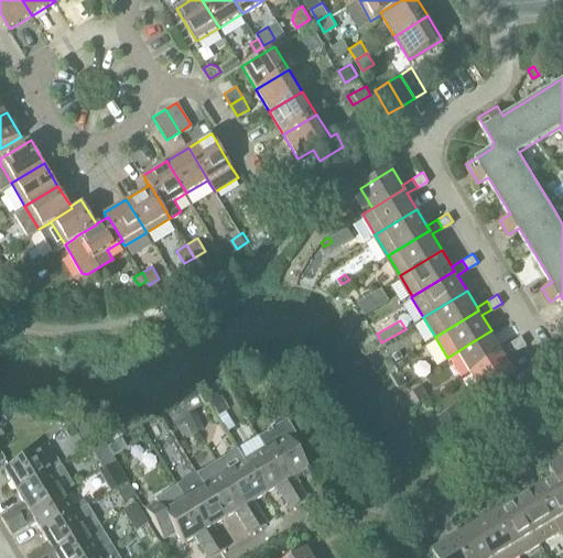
[(501,347),(491,330),(459,350),(472,371),(504,351),(501,347)]
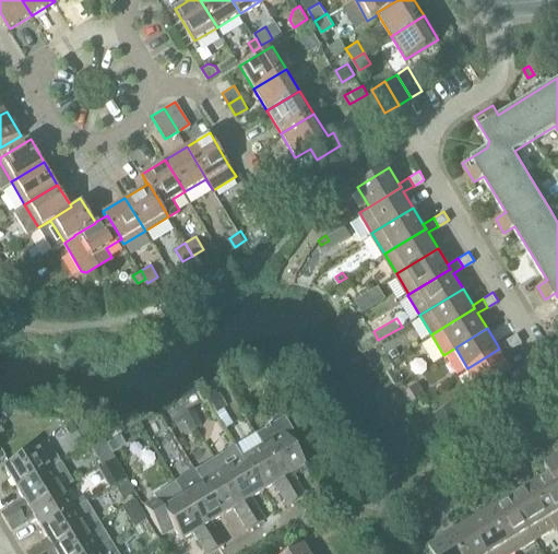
[(518,332),(507,339),(512,348),(523,341),(518,332)]
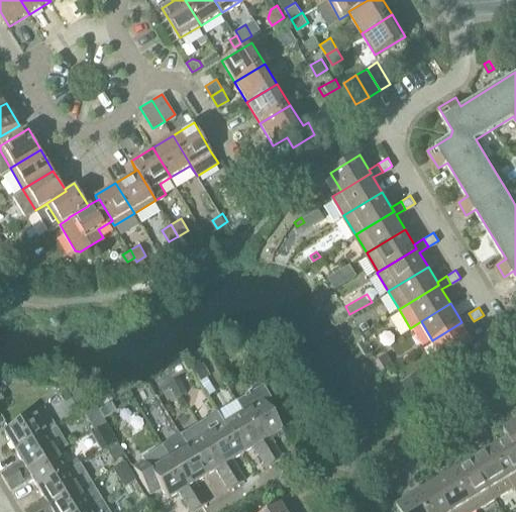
[(469,313),(459,318),(461,322),(432,340),(444,361),(474,342),(465,326),(474,321),(469,313)]
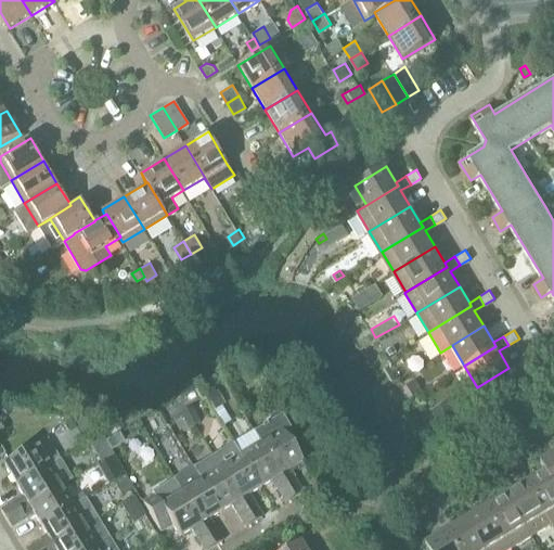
[(398,344),(388,350),(390,355),(401,348),(398,344)]
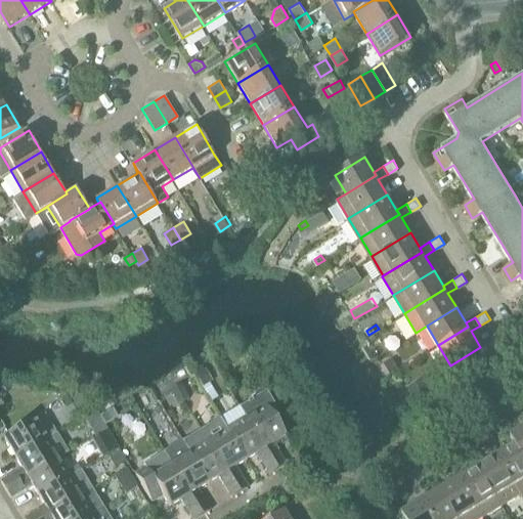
[(393,355),(385,360),(391,372),(399,366),(393,355)]
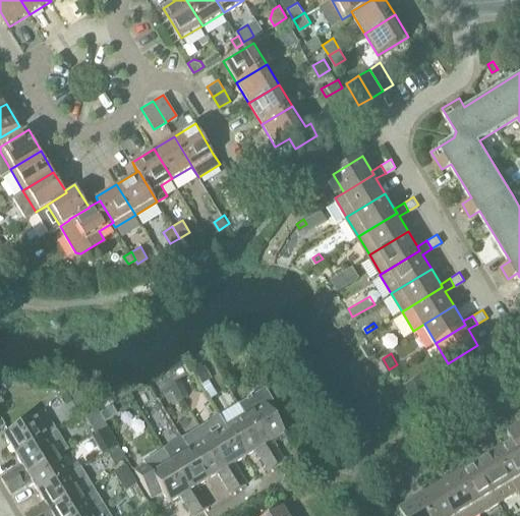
[(209,378),(212,376),(204,363),(203,364),(200,361),(191,366),(200,382),(209,378)]
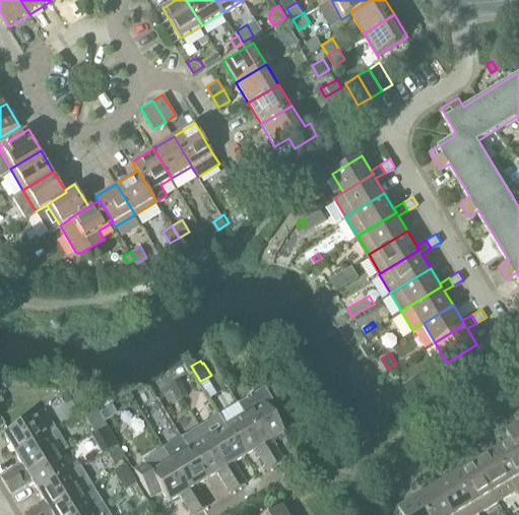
[(404,382),(414,396),(430,386),(420,372),(404,382)]
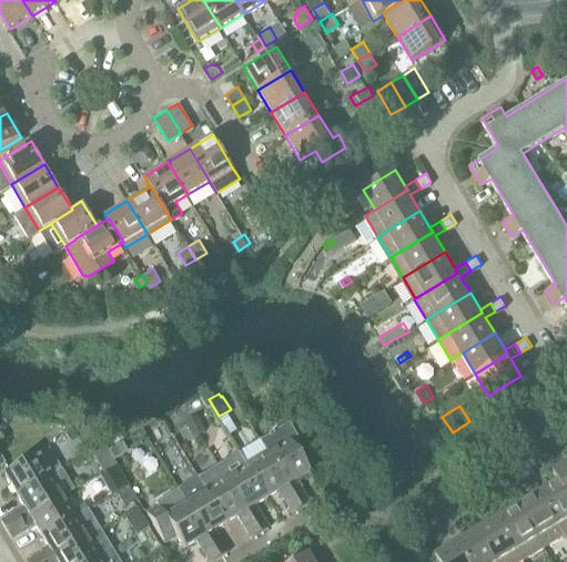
[(200,430),(206,427),(198,412),(191,416),(200,430)]
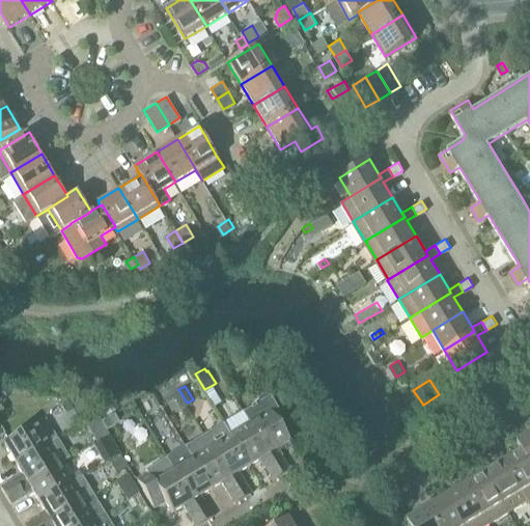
[(187,403),(178,389),(172,392),(180,407),(187,403)]
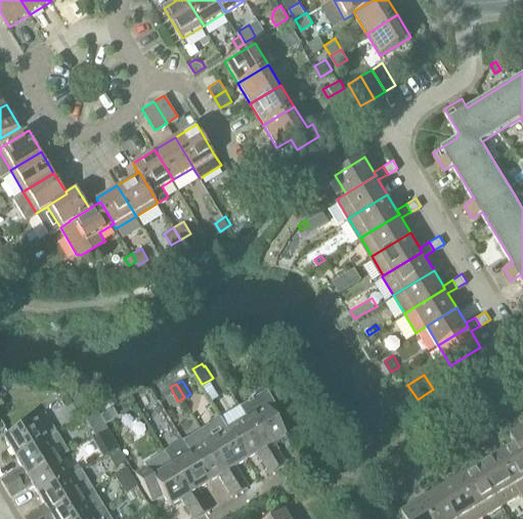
[(238,403),(245,414),(259,438),(277,467),(285,463),(271,441),(284,434),(270,413),(277,408),(265,388),(238,403)]
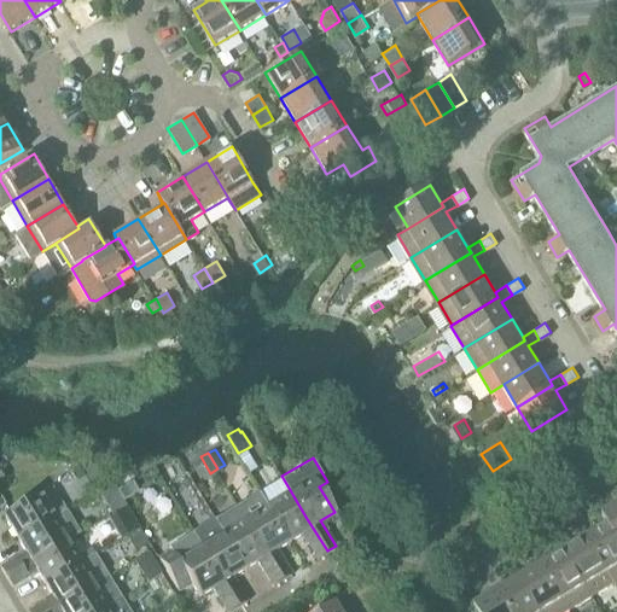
[(123,497),(135,491),(129,481),(117,488),(123,497)]
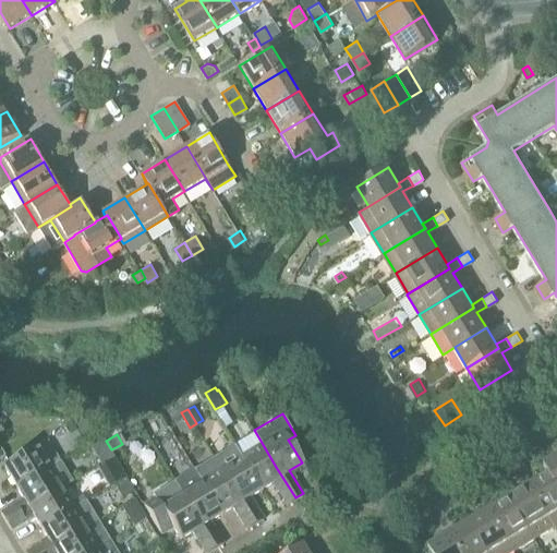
[(47,437),(3,464),(16,484),(50,464),(49,463),(59,457),(47,437)]
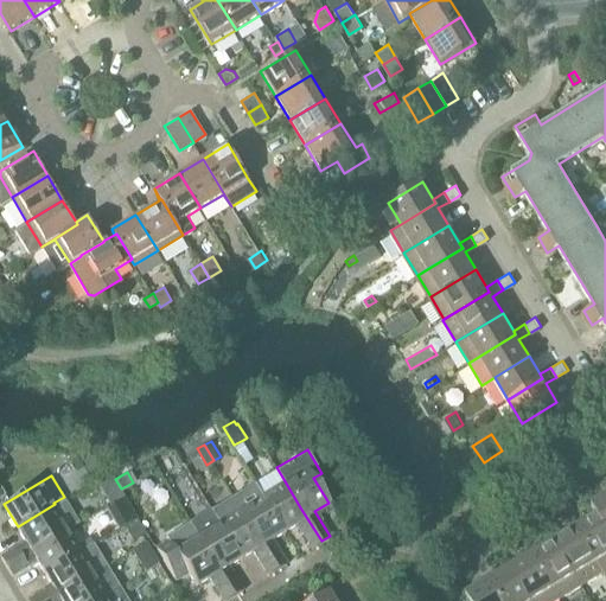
[(300,507),(284,479),(261,493),(285,530),(297,522),(311,545),(321,539),(300,507)]
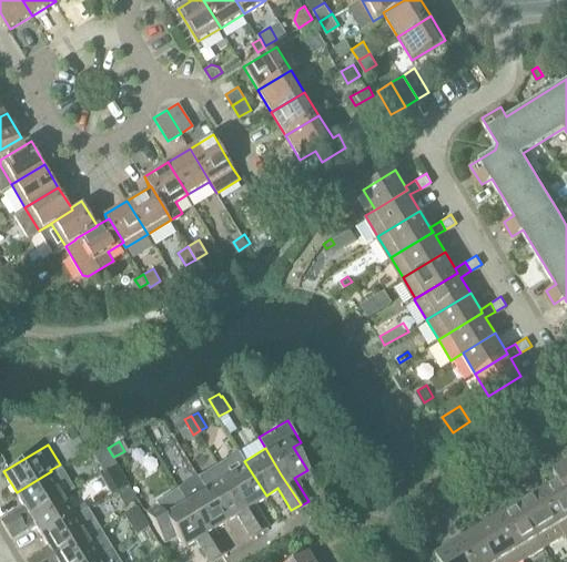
[(266,496),(244,461),(238,450),(216,462),(259,529),(267,523),(254,502),(266,496)]
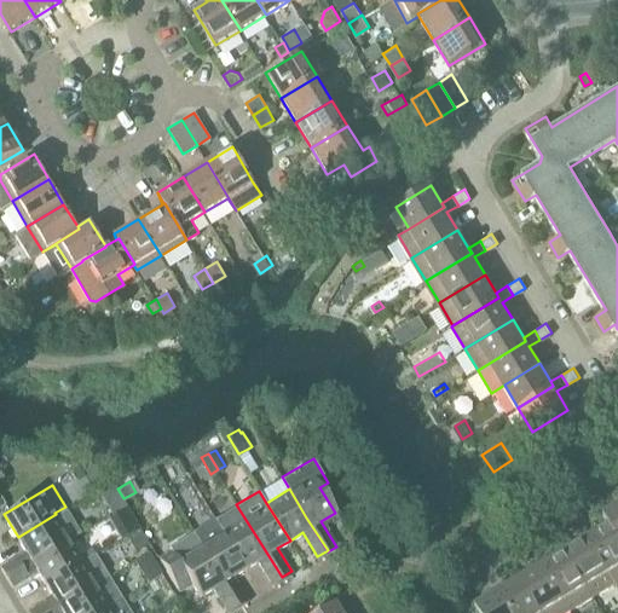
[(617,503),(604,512),(610,521),(612,521),(617,531),(617,503)]
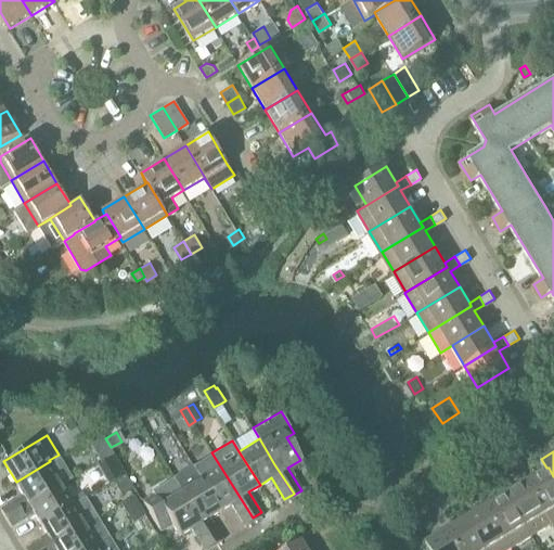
[(110,482),(126,471),(114,452),(98,462),(110,482)]
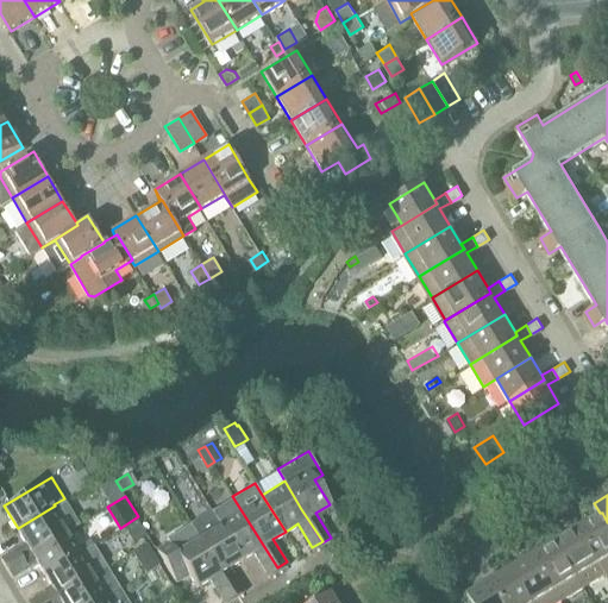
[(277,567),(232,496),(212,509),(242,558),(254,550),(268,573),(277,567)]
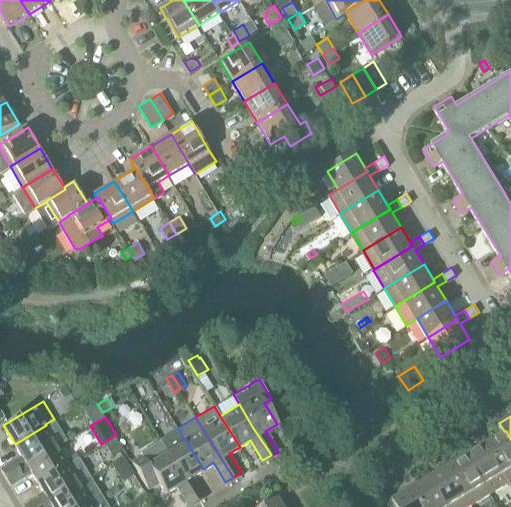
[(46,425),(15,444),(22,455),(1,468),(5,475),(57,444),(46,425)]
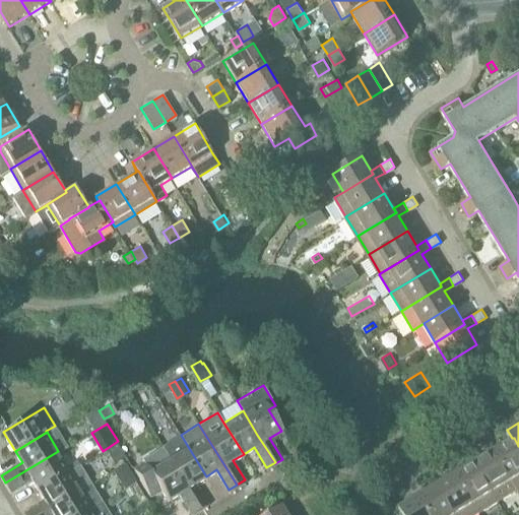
[(160,446),(200,509),(208,504),(199,490),(195,483),(206,476),(181,435),(163,445),(160,446)]
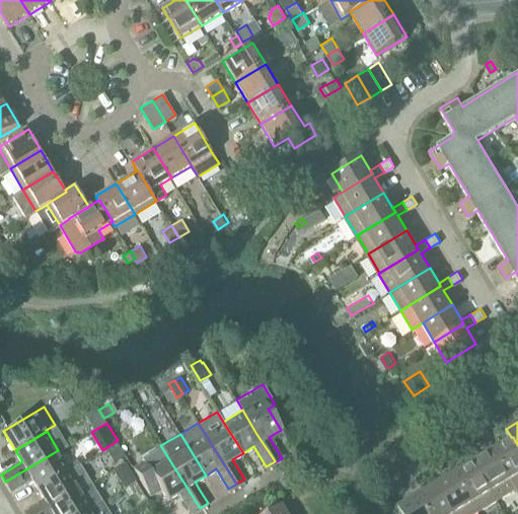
[(517,445),(513,437),(511,437),(494,448),(516,486),(517,487),(517,445)]
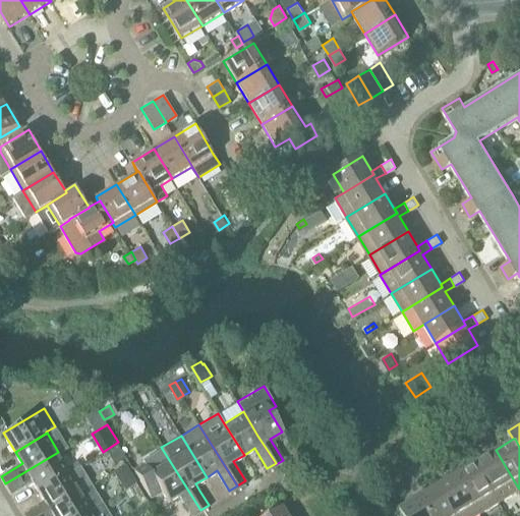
[(200,510),(161,447),(142,458),(145,462),(134,468),(151,496),(161,490),(168,501),(179,494),(192,514),(200,510)]
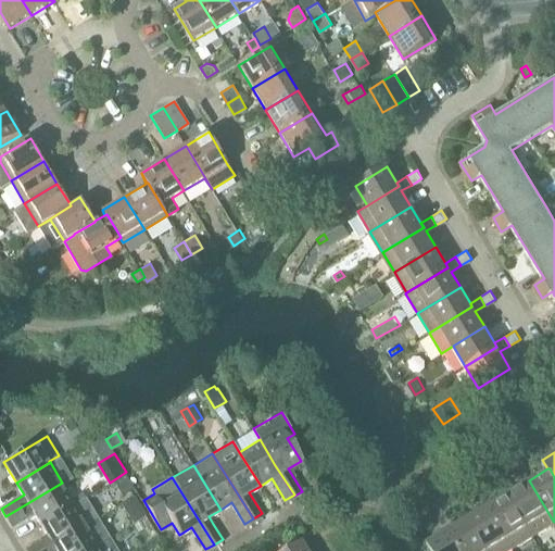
[(529,480),(508,492),(533,533),(553,521),(529,480)]
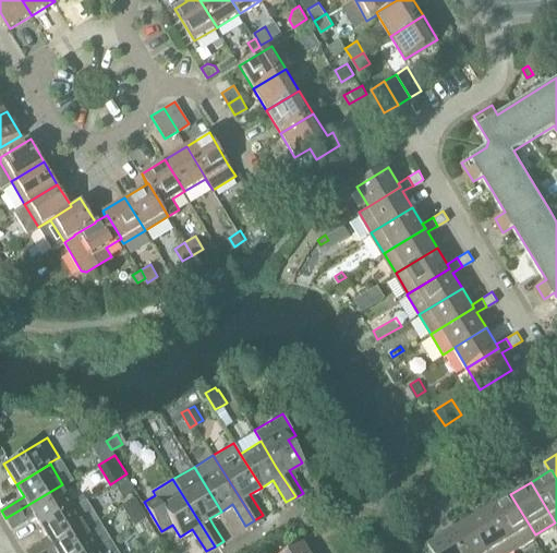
[(74,504),(62,484),(5,518),(11,527),(34,513),(40,525),(74,504)]
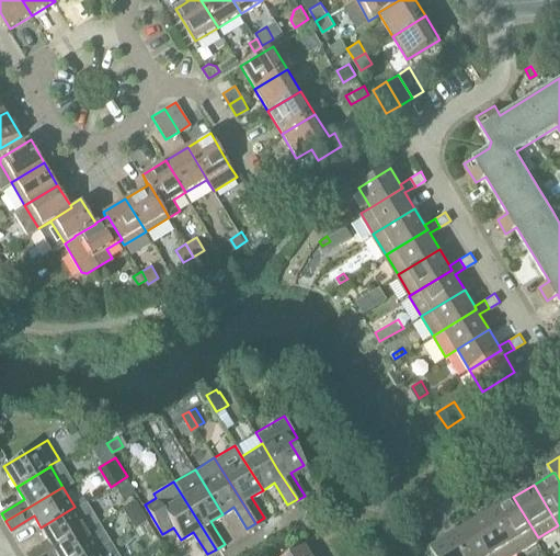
[(513,497),(493,509),(517,549),(538,537),(513,497)]
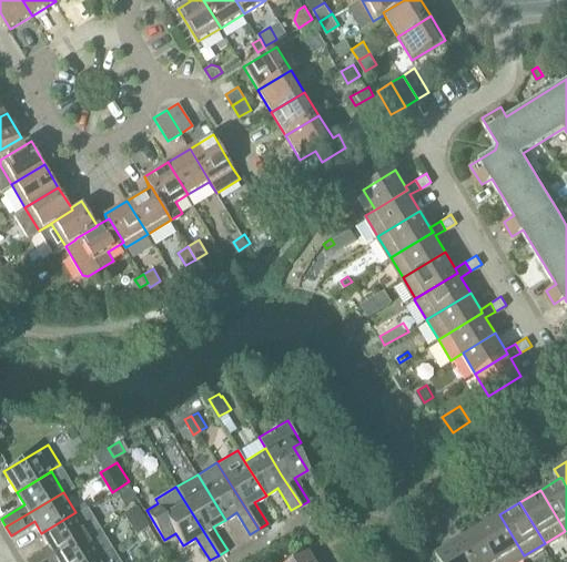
[(76,512),(41,533),(49,545),(27,560),(28,561),(39,561),(100,525),(88,506),(77,512),(76,512)]
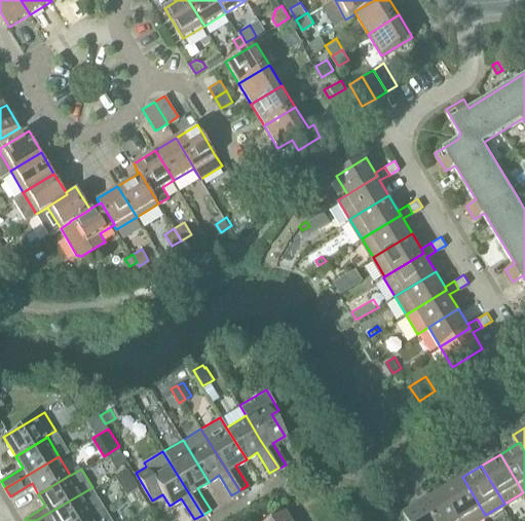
[(462,477),(443,488),(462,520),(475,520),(485,515),(462,477)]
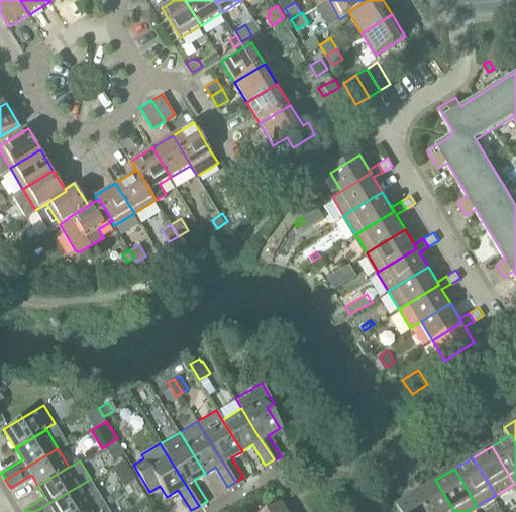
[(91,479),(35,511),(78,511),(102,498),(91,479)]
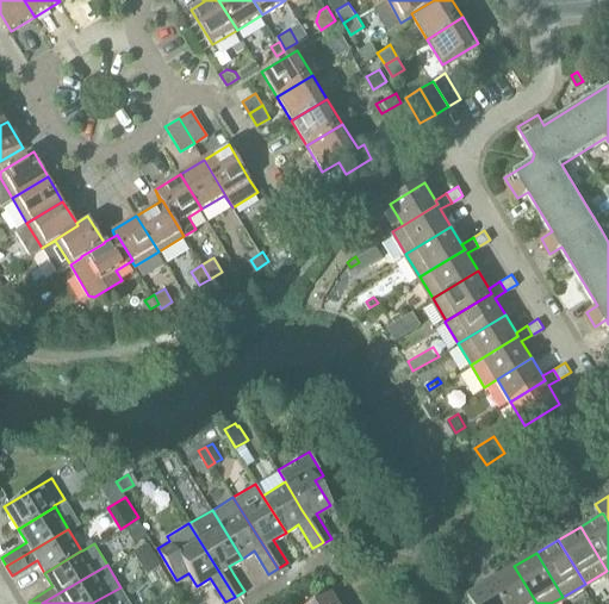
[(536,603),(514,566),(491,580),(505,603),(536,603)]
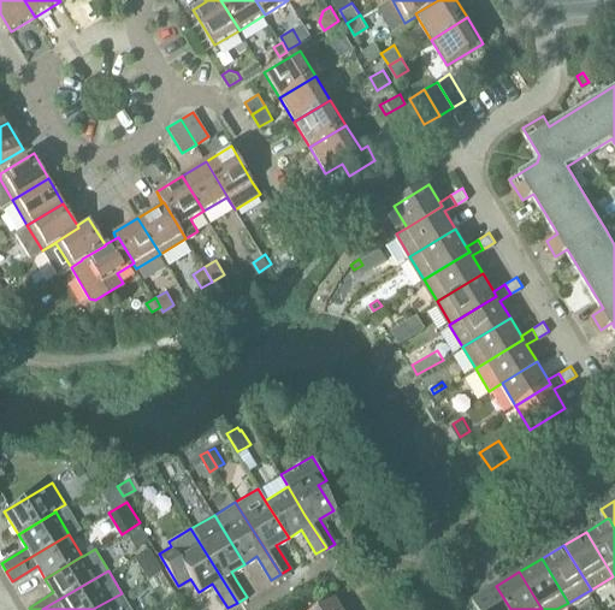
[(510,609),(496,586),(474,599),(480,609),(510,609)]
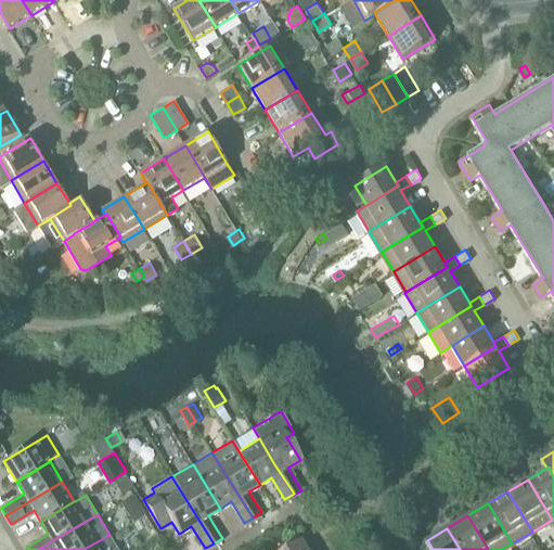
[(118,549),(110,535),(84,549),(118,549)]
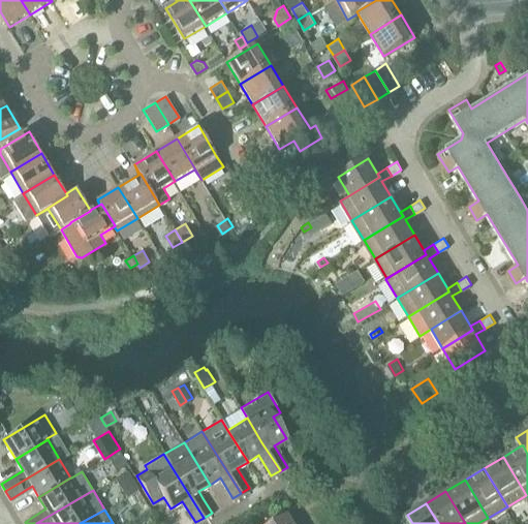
[(290,523),(285,513),(266,523),(290,523)]
